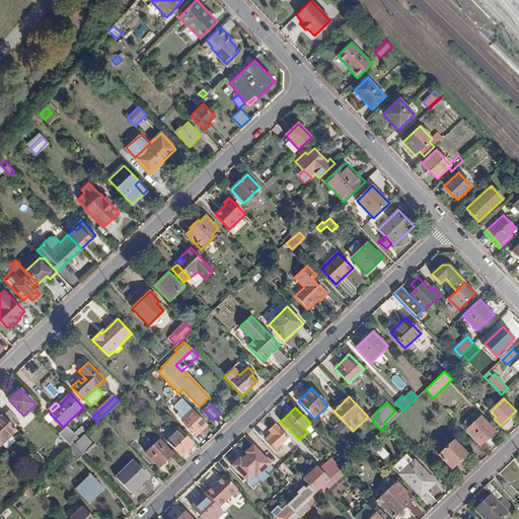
[(182,420),(198,436),(208,426),(193,410),(182,420)]
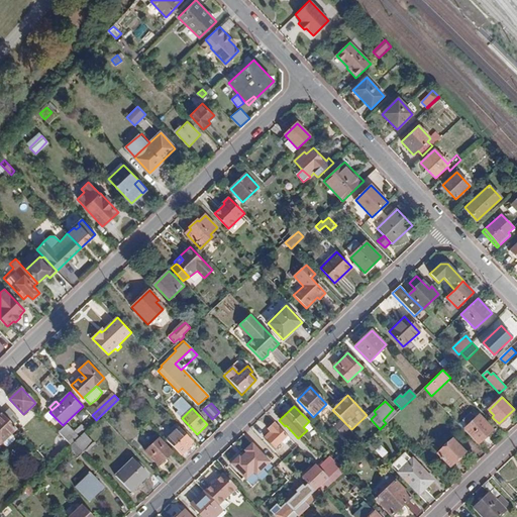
[(19,418),(9,409),(3,414),(13,424),(19,418)]
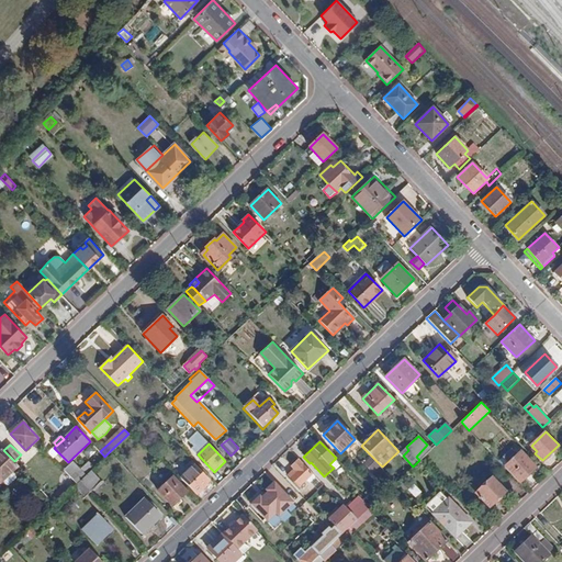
[(0,482),(2,481),(12,471),(18,465),(14,461),(3,450),(0,447),(0,482)]
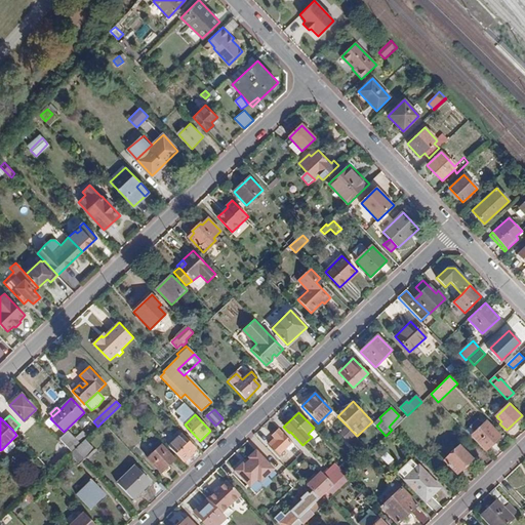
[(472,427),(476,432),(471,437),(480,446),(484,451),(500,436),(487,421),(482,426),(478,420),(472,427)]
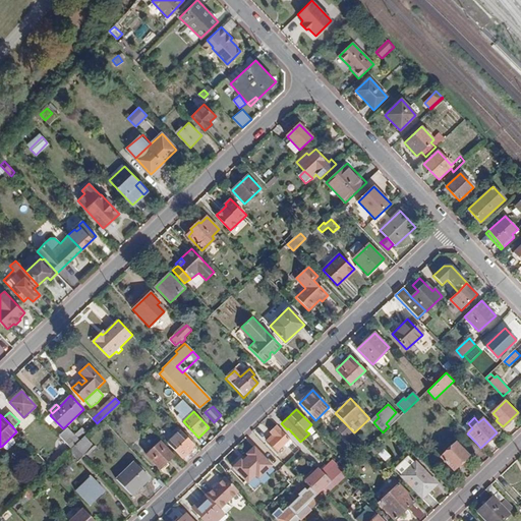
[(345,440),(353,431),(346,424),(338,432),(345,440)]
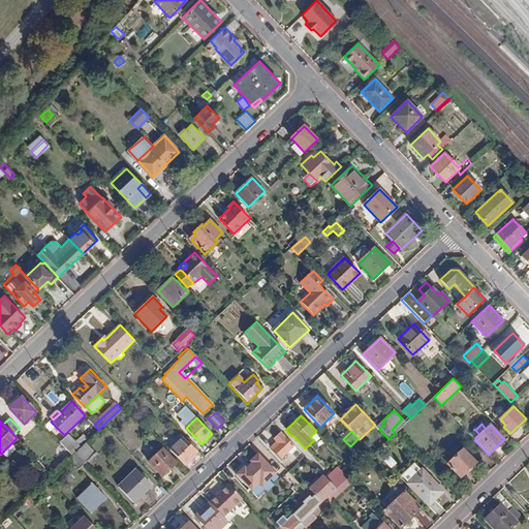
[(76,441),(81,445),(88,438),(84,434),(76,441)]
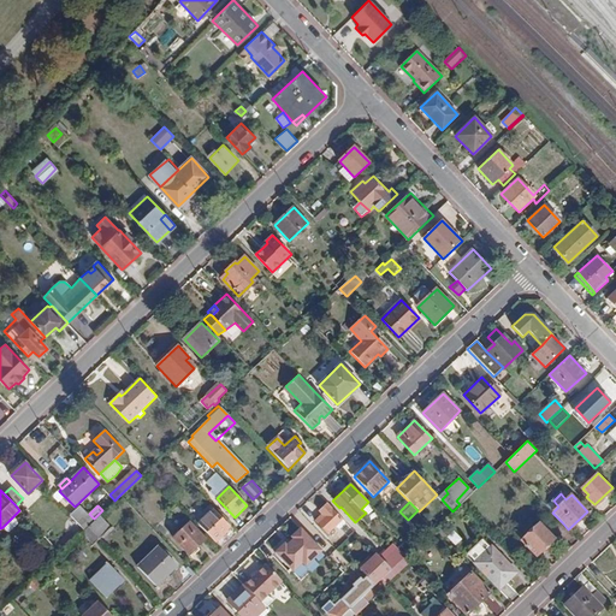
[(83,528),(84,531),(88,527),(94,521),(93,520),(81,507),(70,515),(83,528)]
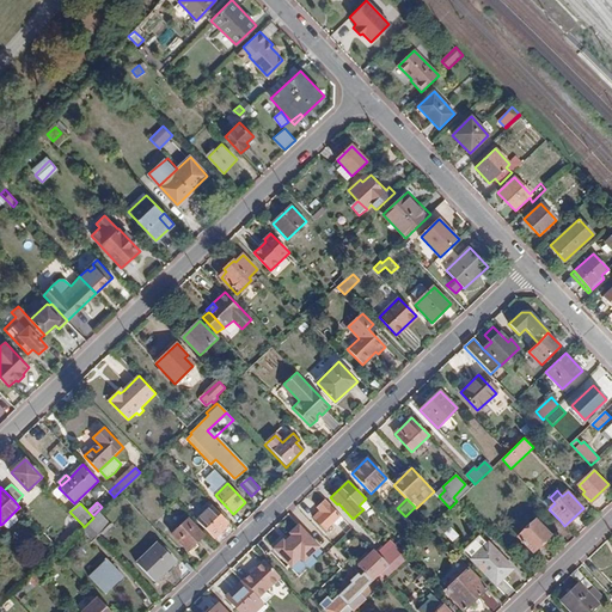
[(196,520),(207,531),(214,539),(230,525),(212,506),(196,520)]
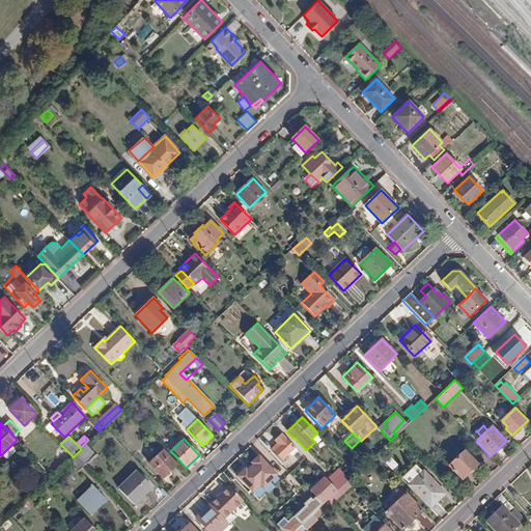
[(295,452),(298,450),(296,448),(295,449),(285,440),(280,445),(279,443),(272,449),(282,460),(292,451),(295,452)]
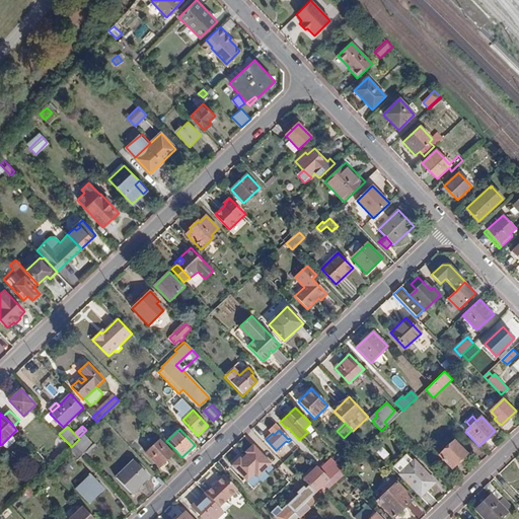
[(93,445),(84,434),(79,439),(74,444),(83,454),(93,445)]
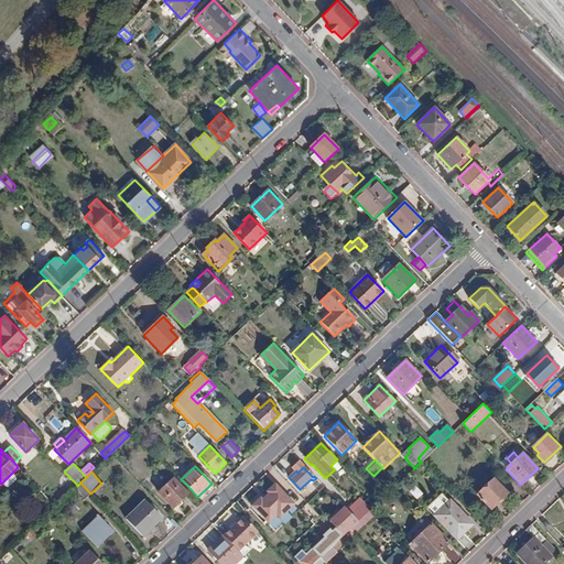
[(6,487),(17,477),(12,473),(2,483),(6,487)]
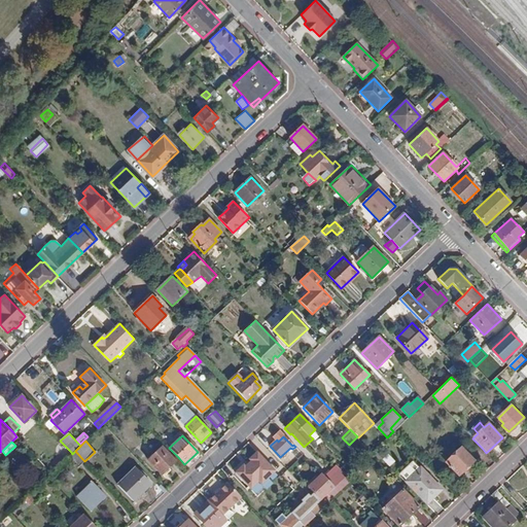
[(149,460),(162,475),(176,461),(163,448),(149,460)]
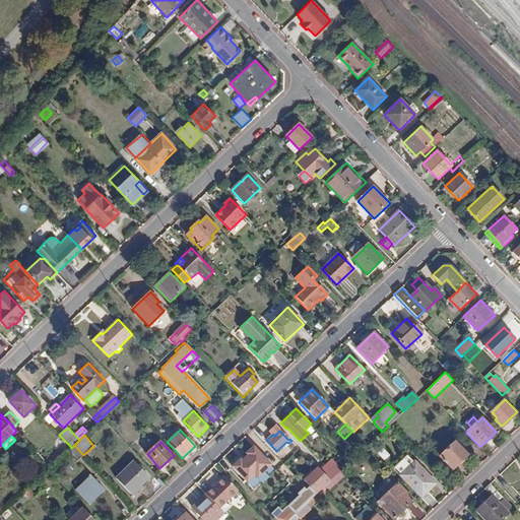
[(440,456),(452,469),(467,455),(455,442),(440,456)]
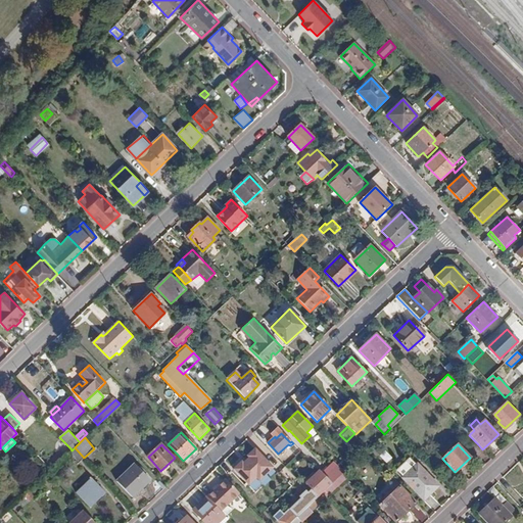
[(69,453),(79,463),(84,458),(75,447),(72,450),(69,453)]
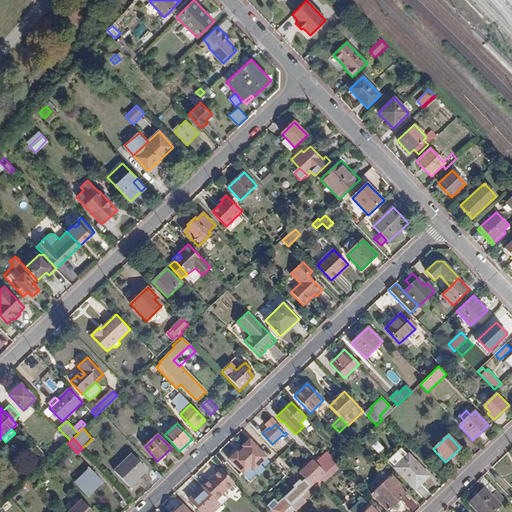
[(268,458),(250,439),(242,446),(244,448),(238,454),(236,452),(229,459),(243,475),(251,468),(254,471),(268,458)]
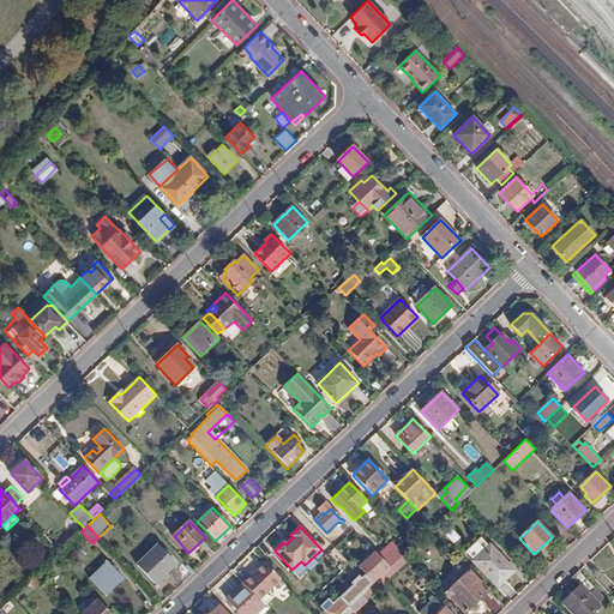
[(392,542),(378,555),(385,564),(390,569),(403,557),(403,555),(392,542)]
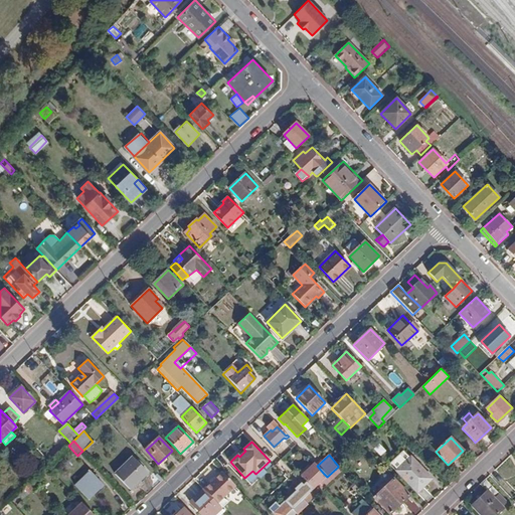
[(411,456),(395,471),(415,492),(421,487),(423,489),(433,479),(411,456)]
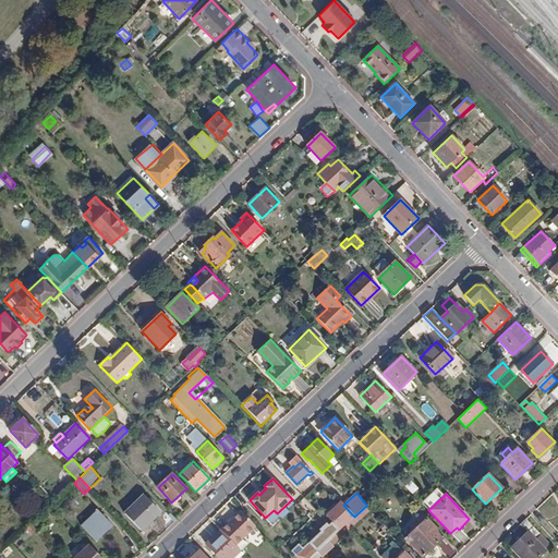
[(141,530),(160,512),(144,496),(125,513),(141,530)]
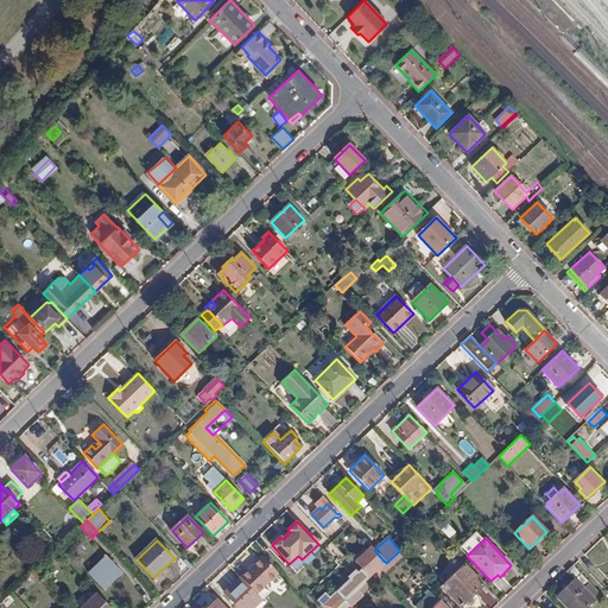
[(38,556),(44,561),(50,556),(44,550),(38,556)]
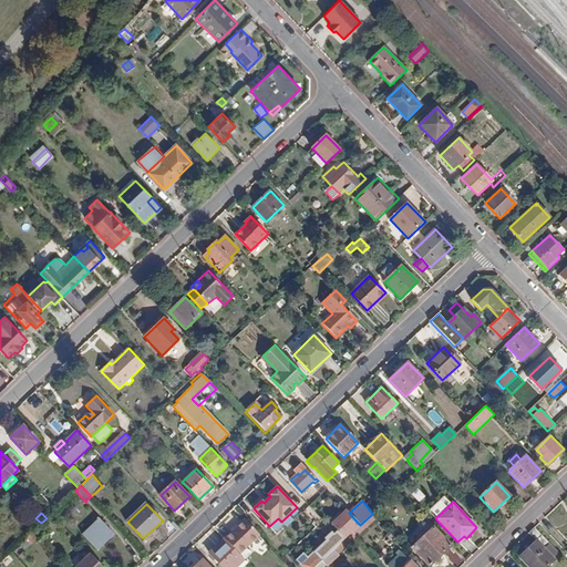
[(377,518),(372,514),(360,525),(352,533),(357,538),(377,518)]
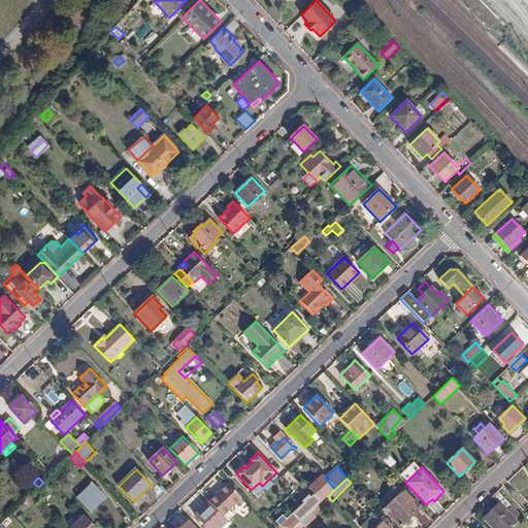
[(90,510),(105,496),(93,483),(76,497),(90,510)]
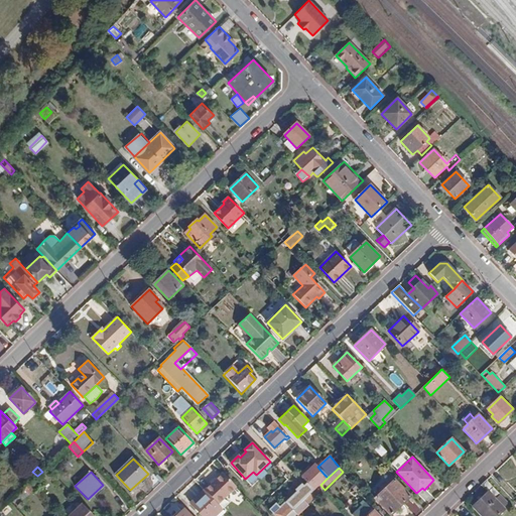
[(218,505),(236,487),(222,473),(204,490),(218,505)]
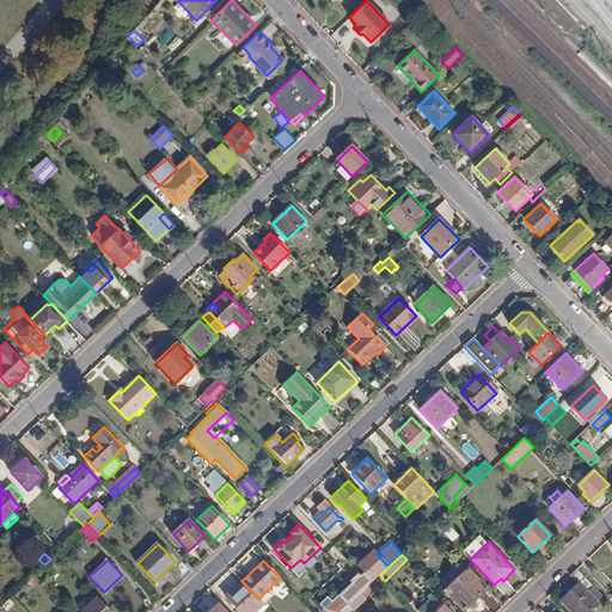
[(362,580),(359,576),(338,597),(348,606),(361,593),(369,585),(380,575),(389,567),(384,562),(374,571),(373,570),(362,580)]
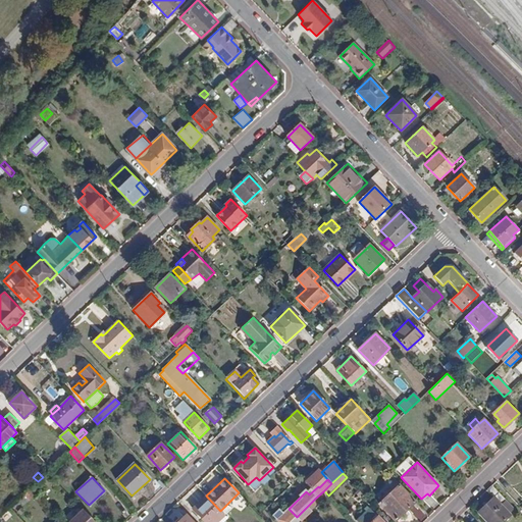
[(503,521),(511,515),(510,513),(514,509),(491,485),(486,491),(492,499),(477,513),(485,521),(503,521)]
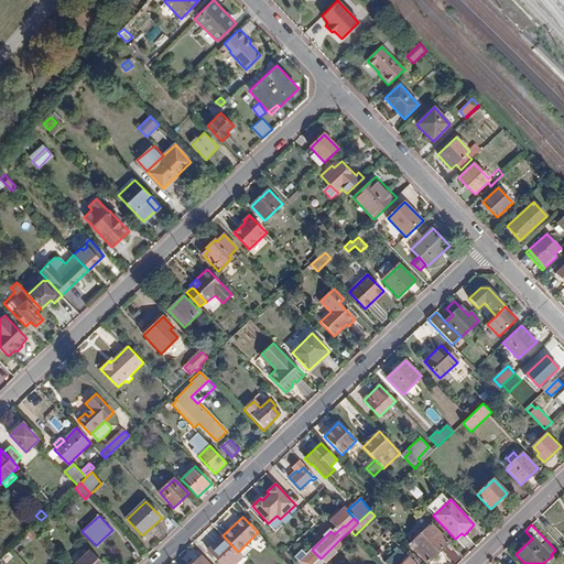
[(432,525),(411,545),(426,563),(447,543),(432,525)]
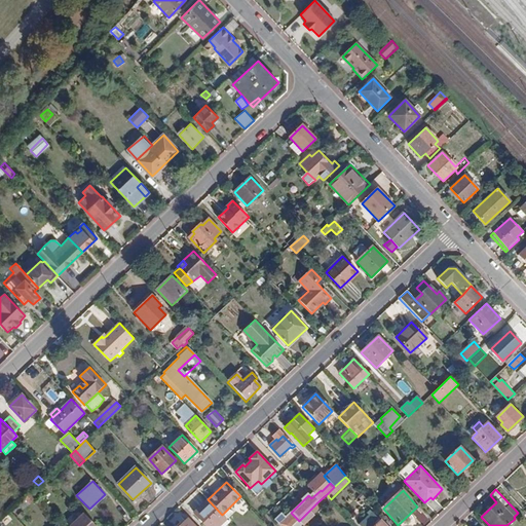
[(314,515),(331,499),(327,494),(317,502),(310,510),(314,515)]
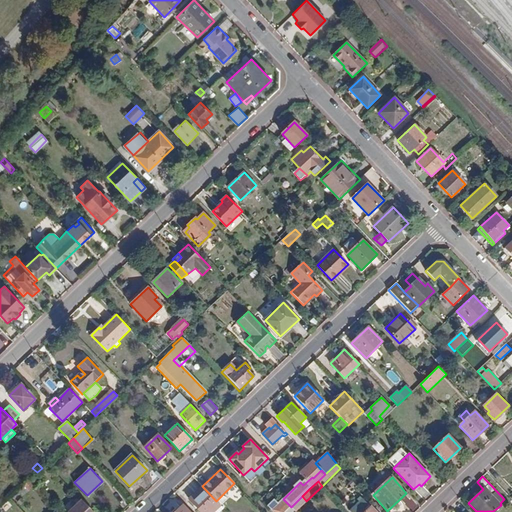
[(24,487),(29,491),(33,487),(29,482),(24,487)]
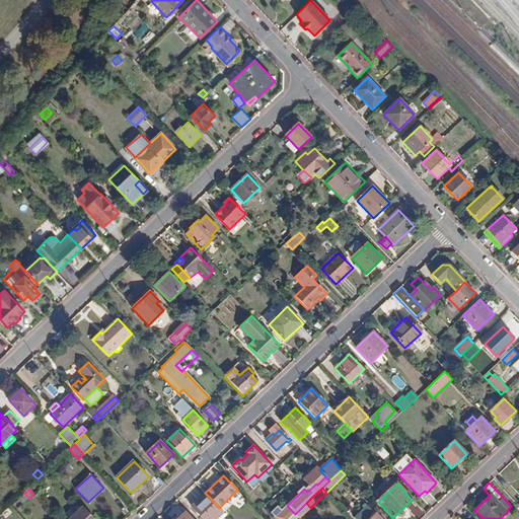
[(217,518),(224,513),(219,508),(205,493),(192,506),(203,518),(217,518)]
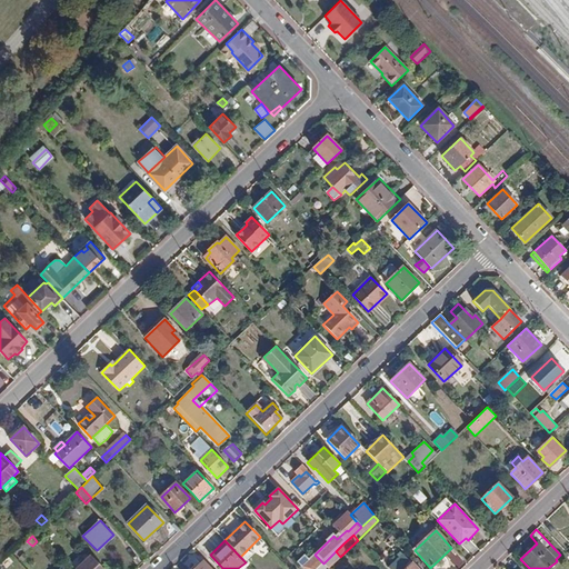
[(340,557),(336,551),(323,563),(328,568),(340,557)]
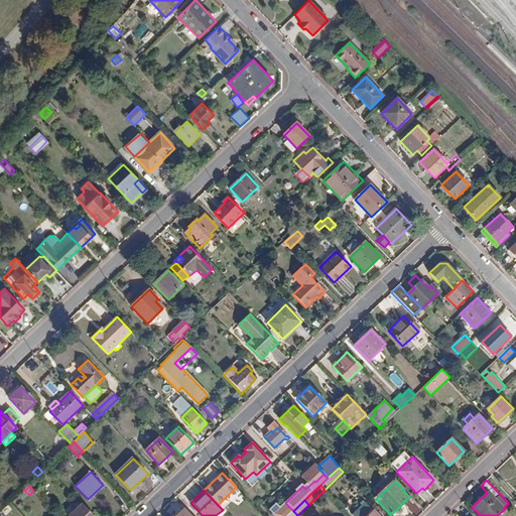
[(287,515),(293,511),(285,503),(274,513),(276,515),(287,515)]
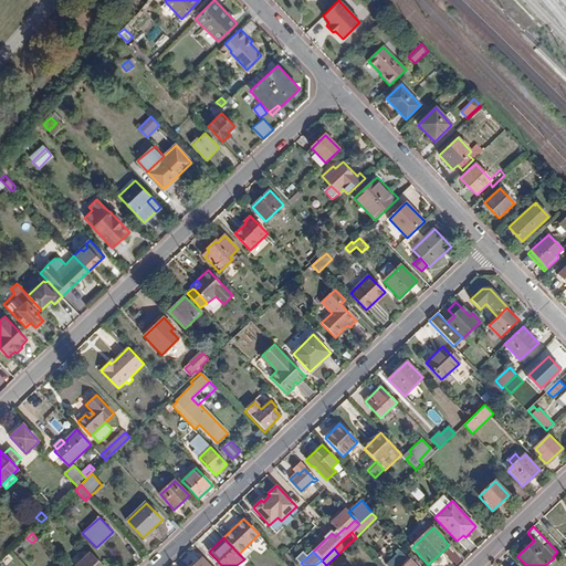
[(101,565),(95,559),(90,553),(74,565),(101,565)]
